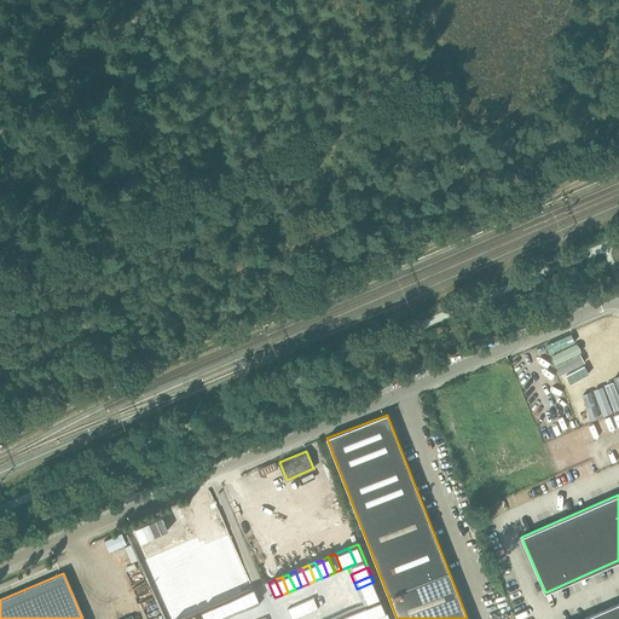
[(357,589),(360,597),(377,590),(374,582),(357,589)]
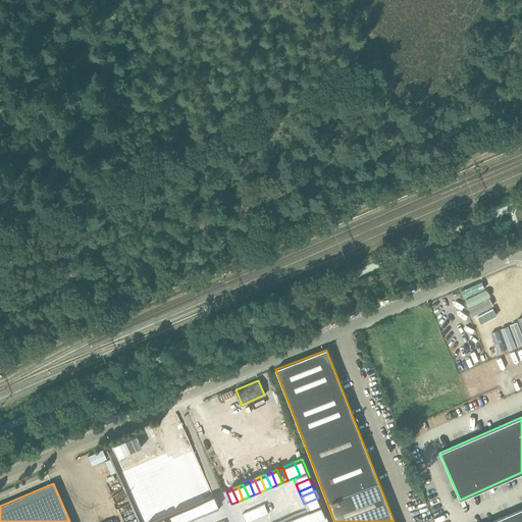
[(209,499),(214,512),(219,510),(213,497),(209,499)]
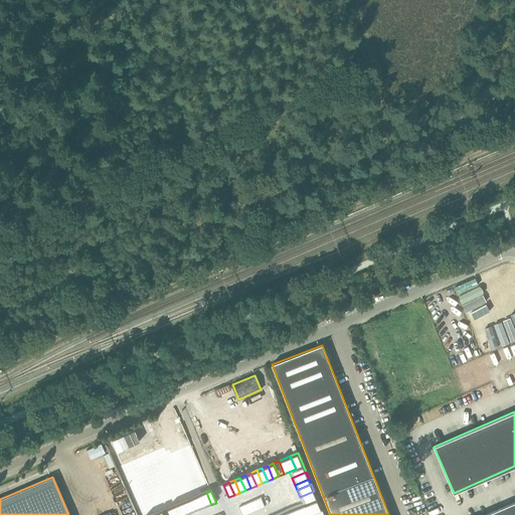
[(314,491),(300,497),(303,503),(310,500),(316,513),(322,510),(314,491)]
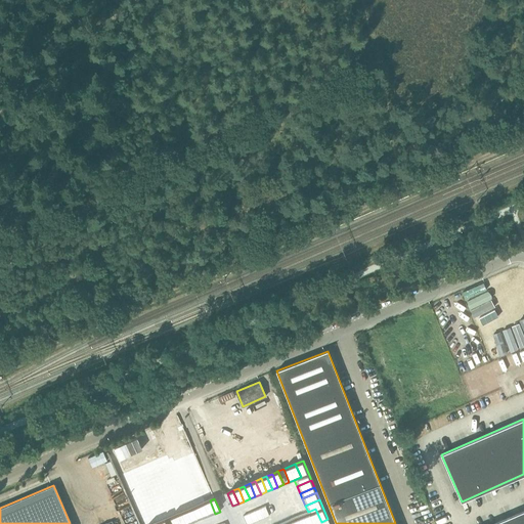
[(204,503),(209,516),(215,514),(210,500),(204,503)]
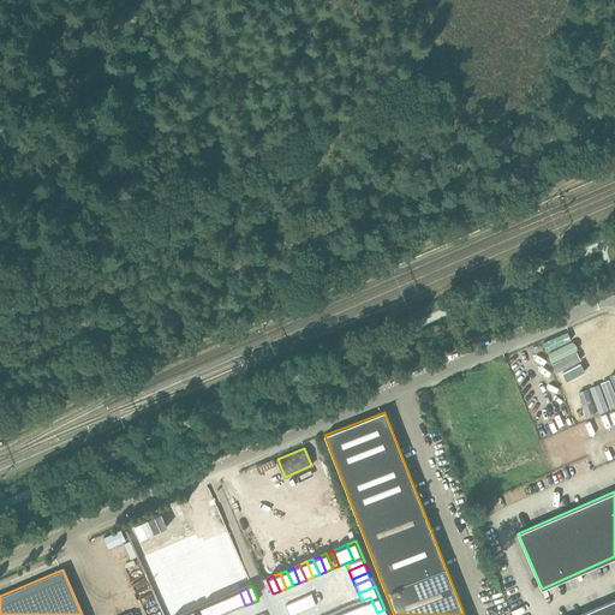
[(232,593),(239,608),(245,605),(239,590),(232,593)]
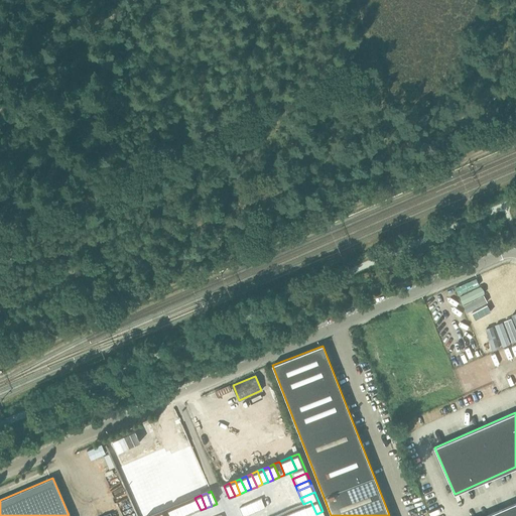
[(189,500),(195,513),(201,510),(195,498),(189,500)]
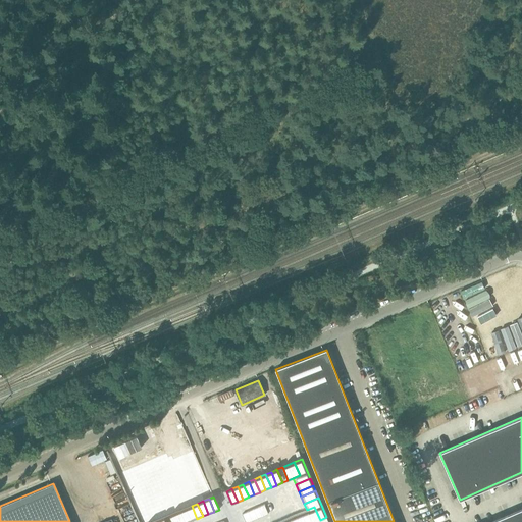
[(259,506),(263,516),(268,513),(264,504),(259,506)]
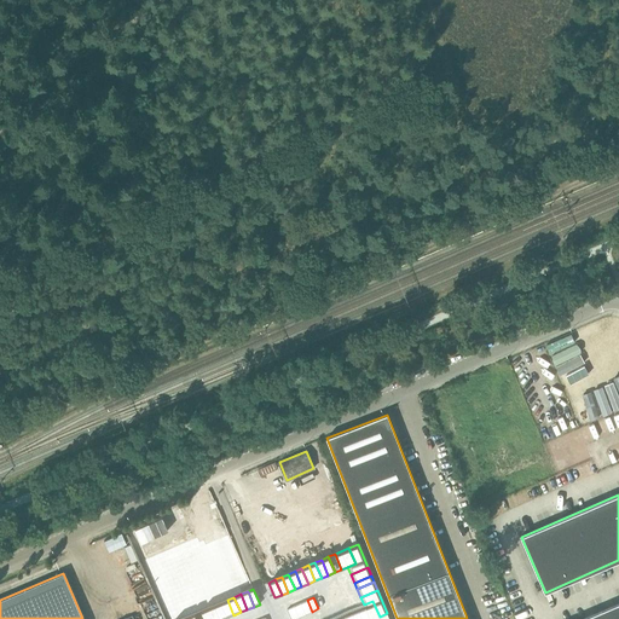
[(220,602),(227,618),(233,615),(227,600),(220,602)]
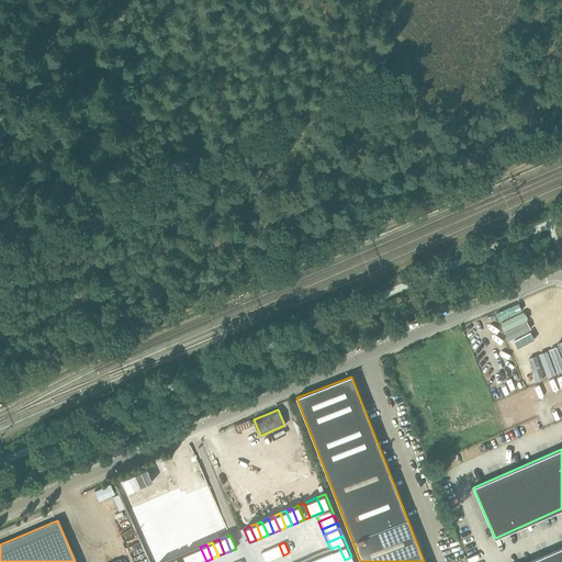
[(273,548),(277,558),(283,555),(279,544),(273,548)]
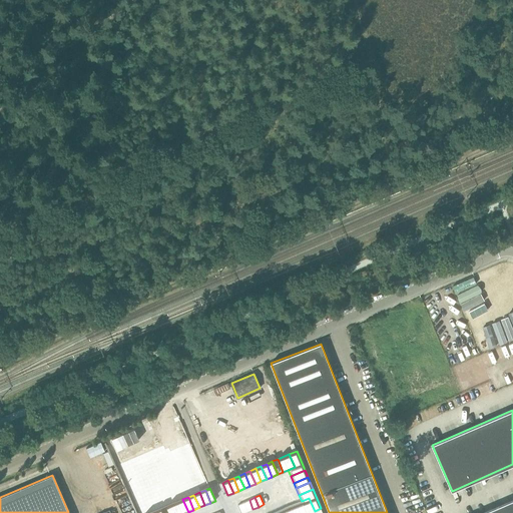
[(302,501),(297,503),(301,512),(309,512),(315,511),(309,498),(302,501)]
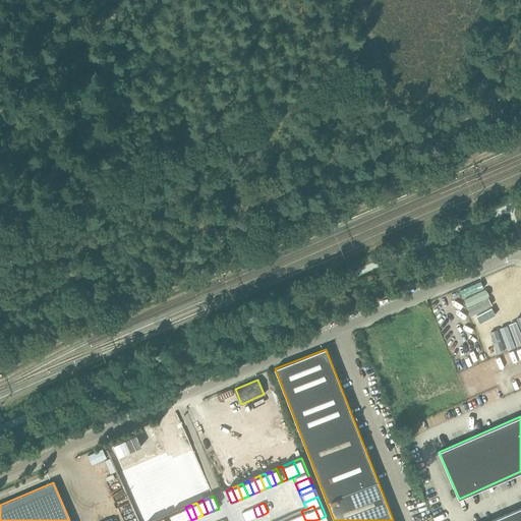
[(184,520),(188,520),(191,520),(185,507),(180,510),(184,520)]
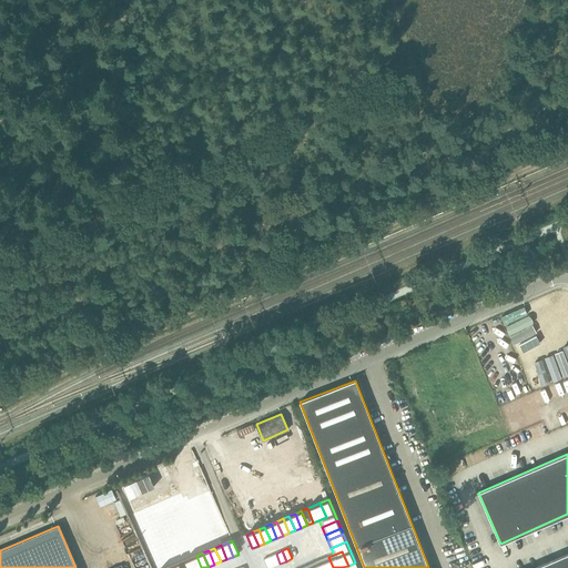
[(567,567),(567,553),(533,567),(567,567)]
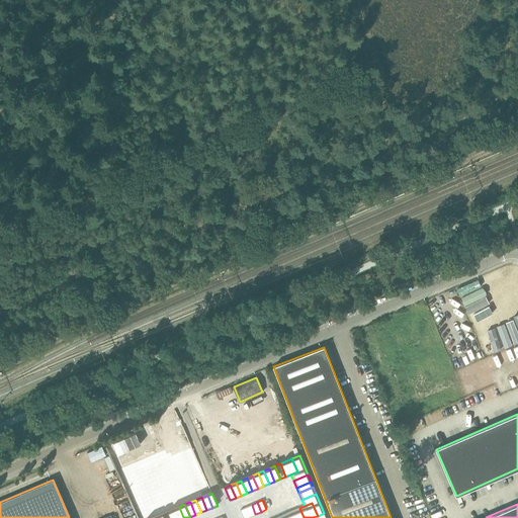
[(246,507),(250,516),(255,514),(252,505),(246,507)]
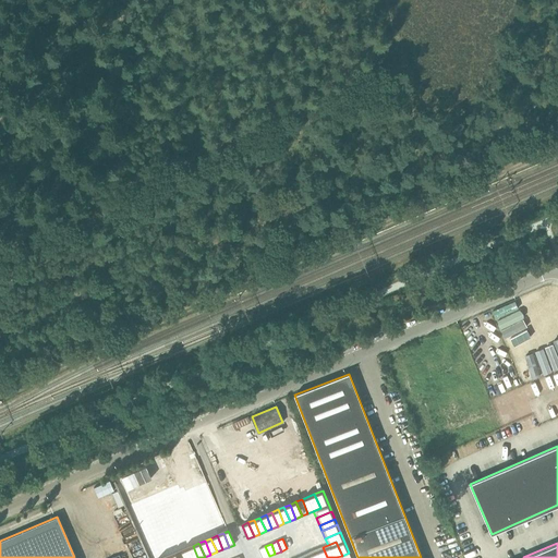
[(186,548),(190,557),(197,557),(193,546),(186,548)]
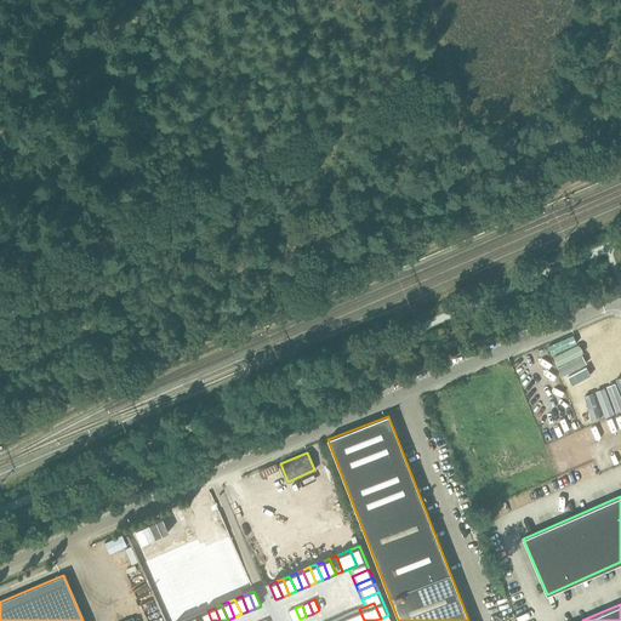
[(288,610),(292,620),(294,620),(300,619),(295,608),(288,610)]
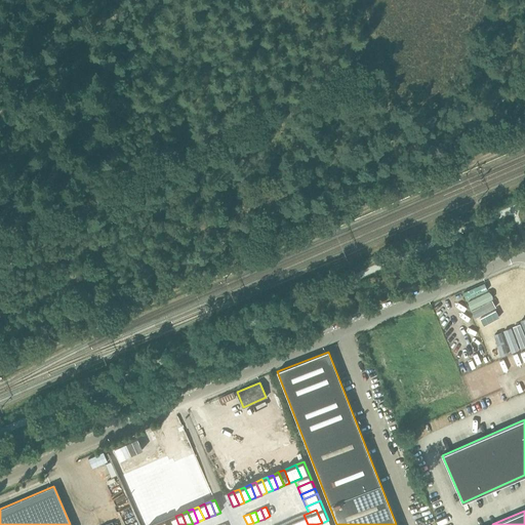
[(297,517),(300,524),(308,524),(304,515),(297,517)]
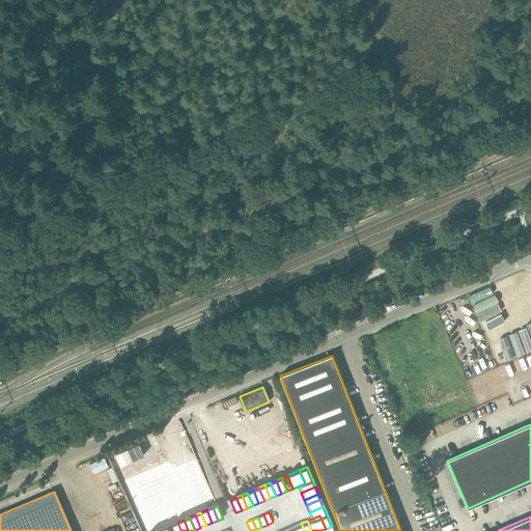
[(172,524),(174,530),(180,530),(177,522),(172,524)]
